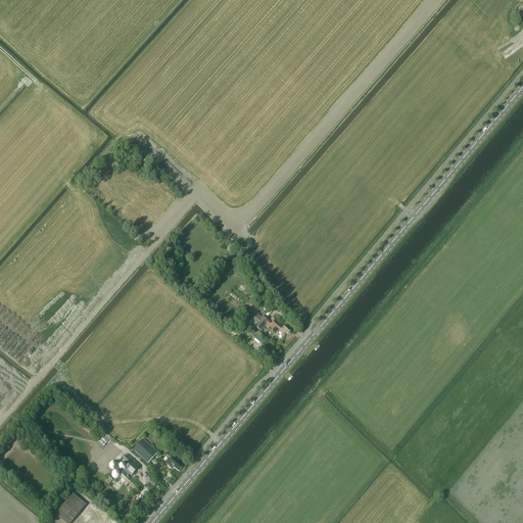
[(264,317),(263,317),(256,313),(250,321),(255,325),(255,326),(262,331),(266,326),(269,329),(270,327),(278,334),(279,333),(284,337),(287,335),(288,335),(291,332),(277,319),(272,324),(264,317)]
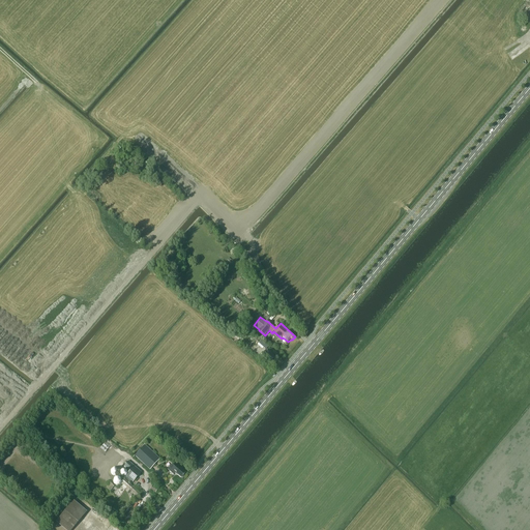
[(261,341),(259,344),(266,350),(268,347),(267,346),(263,343),(261,341)]
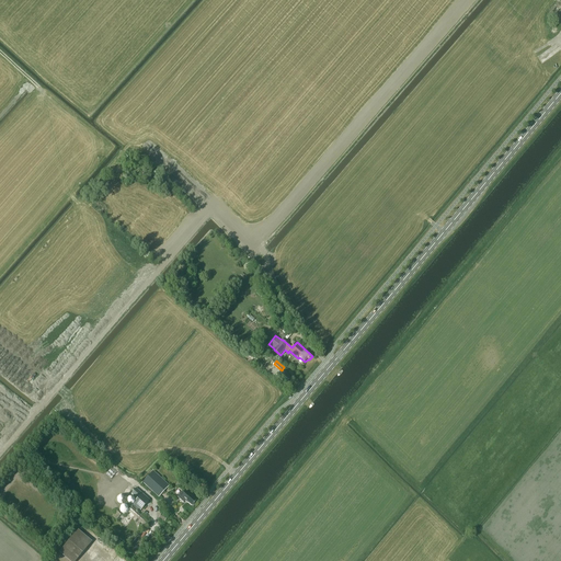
[(283,371),(282,373),(279,370),(276,374),(277,375),(278,376),(277,377),(286,385),(292,379),(283,371)]
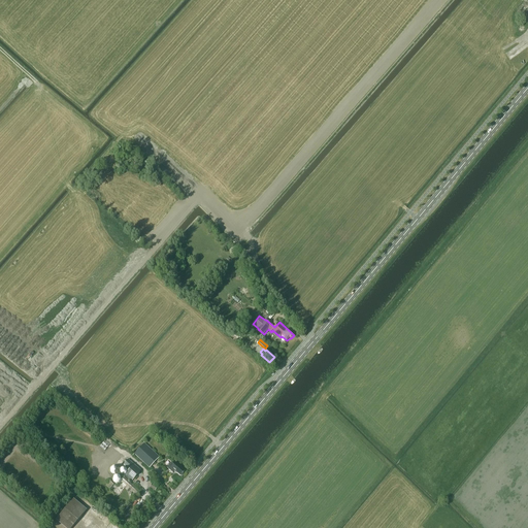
[(160,457),(144,443),(135,454),(150,468),(160,457)]
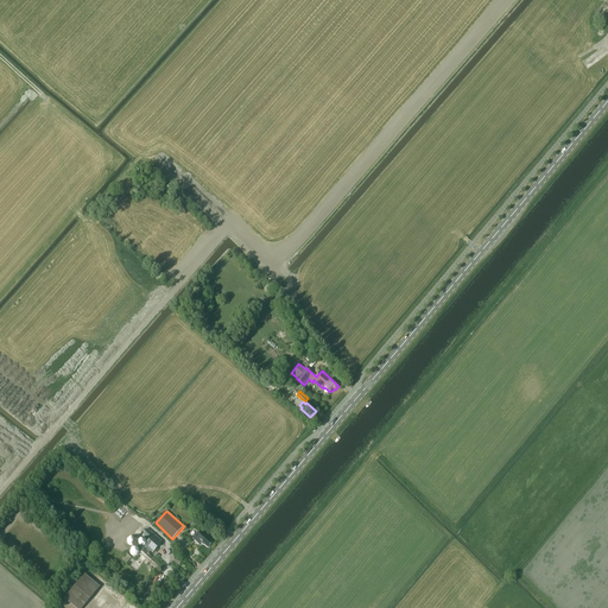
[(143,536),(144,538),(141,542),(134,540),(134,539),(134,538),(133,538),(133,537),(132,537),(131,537),(130,537),(128,538),(127,538),(127,539),(127,540),(127,542),(127,543),(128,544),(130,545),(131,545),(133,549),(132,549),(132,550),(131,550),(131,551),(130,552),(130,553),(131,553),(131,555),(131,556),(132,556),(133,556),(133,557),(134,557),(135,556),(137,556),(141,561),(145,559),(147,557),(149,559),(163,544),(147,530),(143,536)]
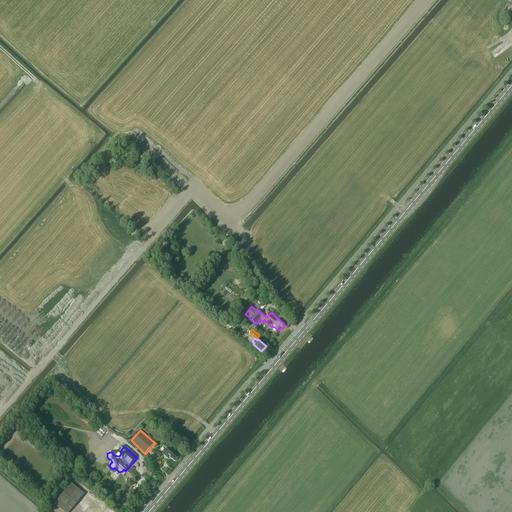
[(172,460),(175,463),(175,462),(176,462),(178,460),(177,460),(180,457),(171,449),(169,451),(166,449),(162,455),(168,460),(169,458),(172,460)]
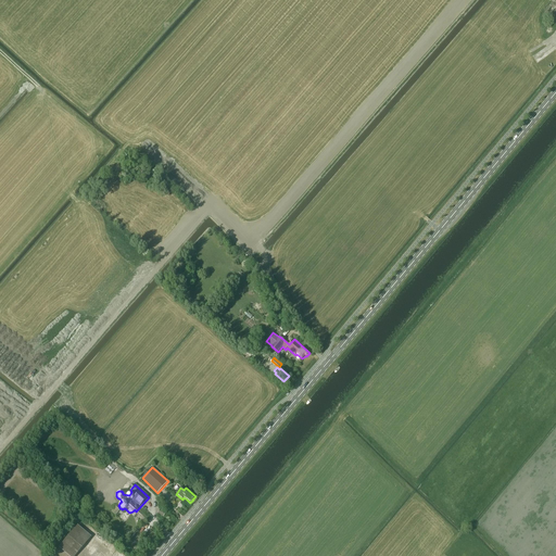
[(113,510),(121,518),(125,513),(117,506),(113,510)]
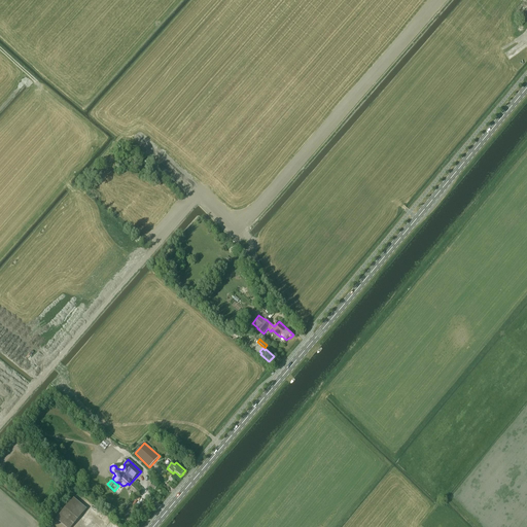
[(73,525),(73,524),(81,515),(86,508),(74,498),(61,515),(73,525)]
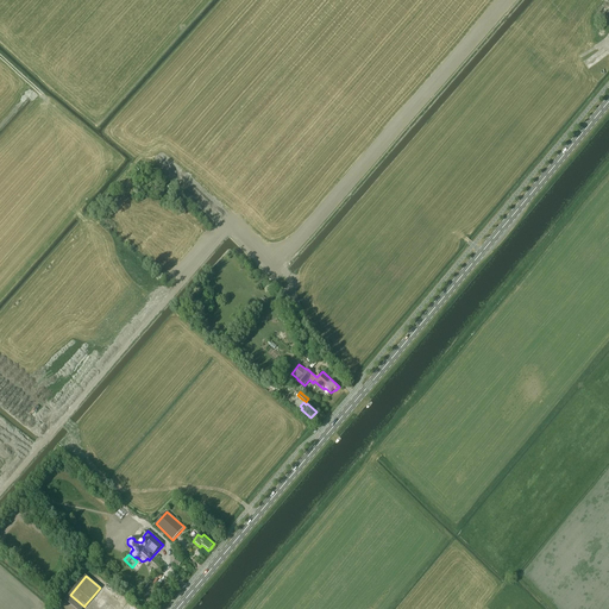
[(129,598),(118,606),(119,608),(123,608),(132,603),(129,598)]
